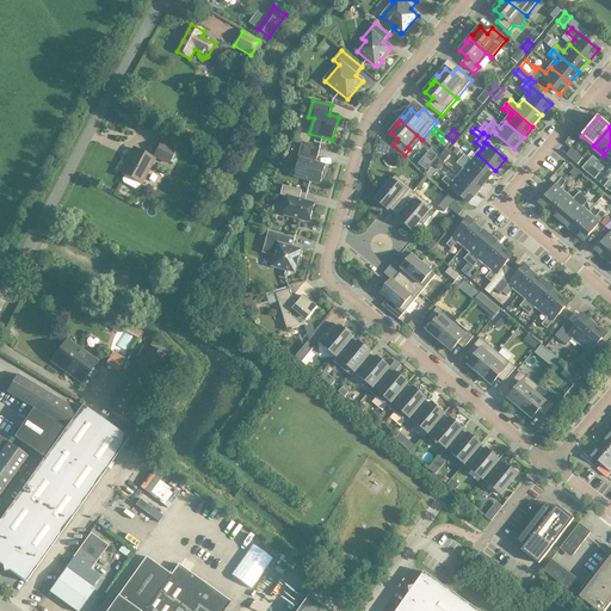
[(377,137),(374,150),(388,155),(390,148),(381,140),(377,137)]
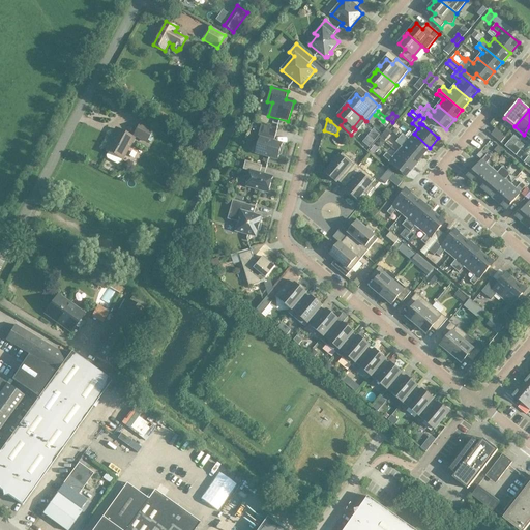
[(152,130),(140,123),(134,136),(145,142),(152,130)]
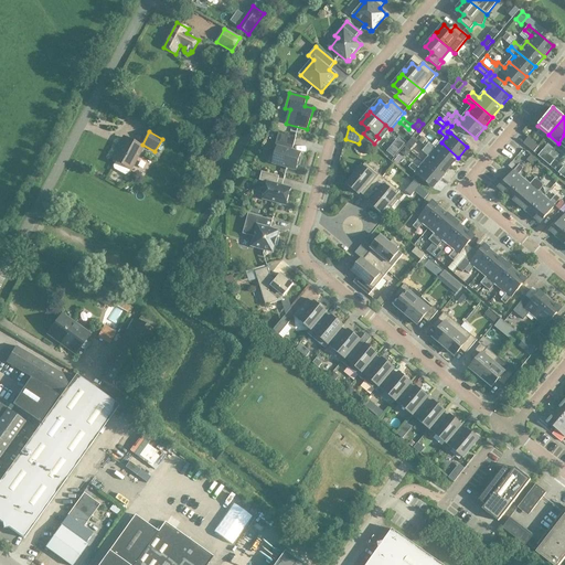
[(300,159),(299,157),(300,153),(291,151),(296,138),(278,134),(274,151),(276,152),(273,163),(296,170),(297,167),(299,166),(300,159)]
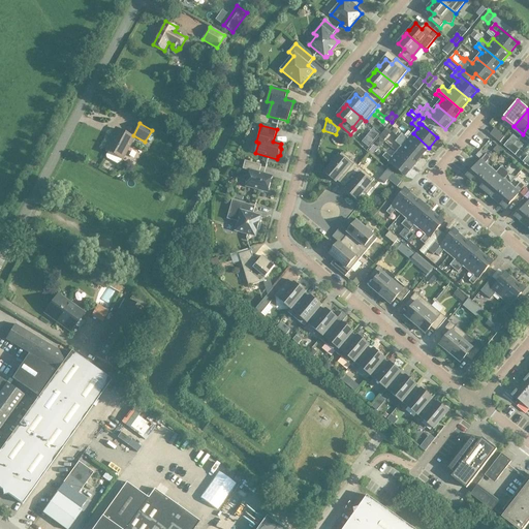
[(393,132),(399,137),(402,134),(396,128),(393,132)]
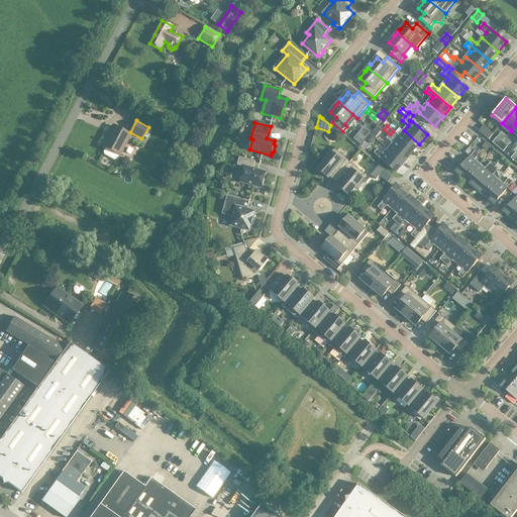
[(102,146),(119,156),(130,135),(113,126),(102,146)]
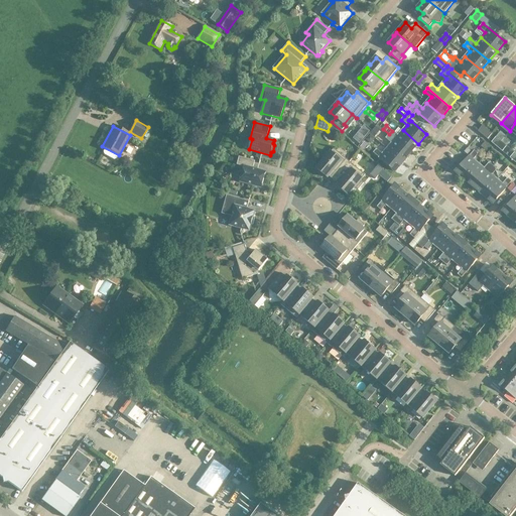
[(478,131),(488,139),(492,134),(483,126),(478,131)]
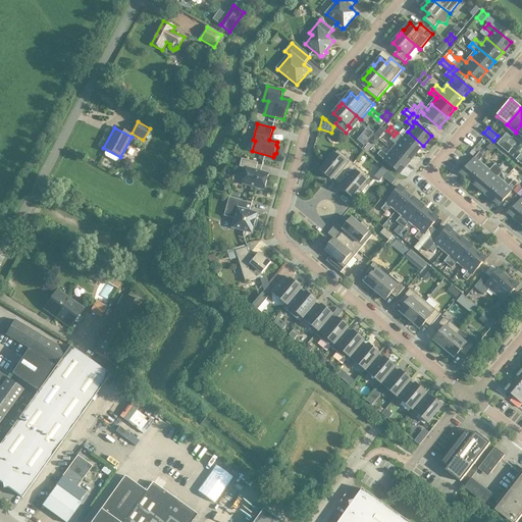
[(416,155),(423,146),(408,132),(403,138),(397,133),(394,136),(416,155)]
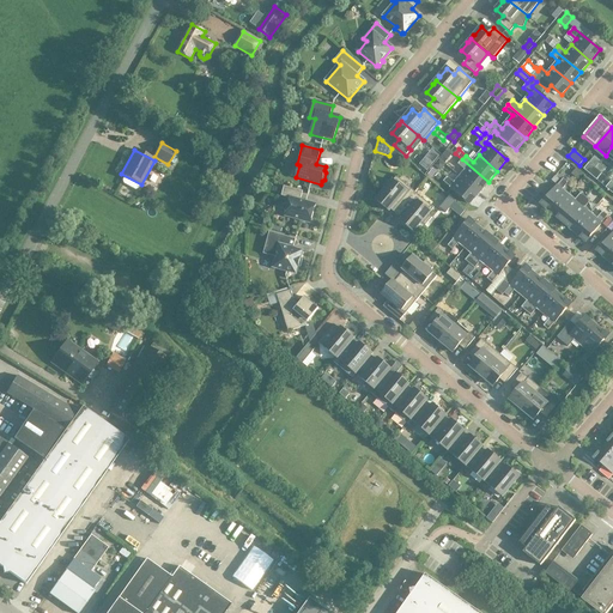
[(428,156),(420,164),(426,170),(434,161),(428,156)]
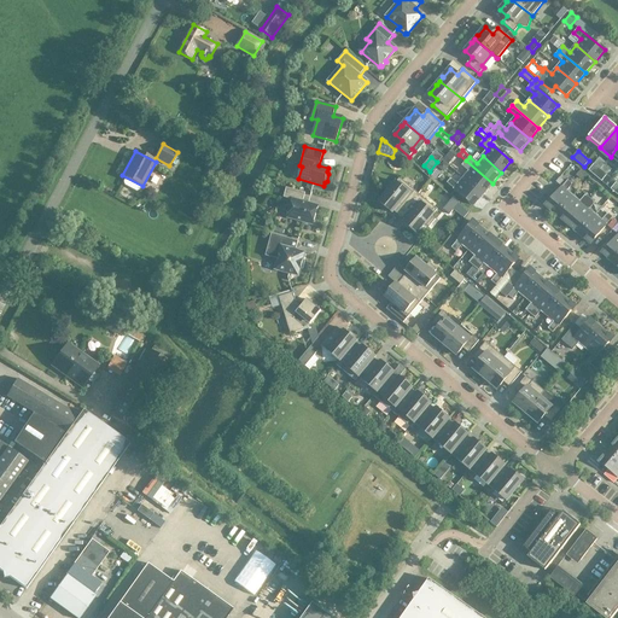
[(483,194),(493,184),(466,161),(461,165),(468,173),(464,179),(483,194)]
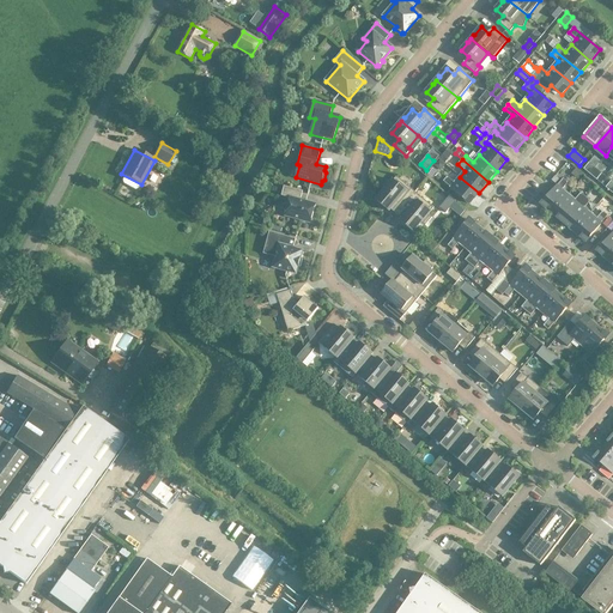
[(590,175),(595,168),(589,163),(583,169),(590,175)]
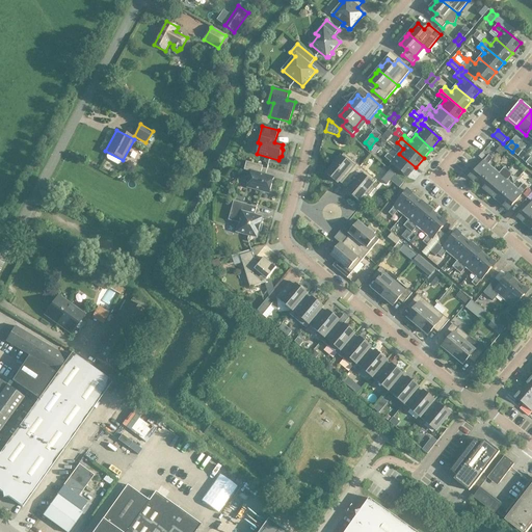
[(523,151),(516,145),(512,152),(517,156),(523,151)]
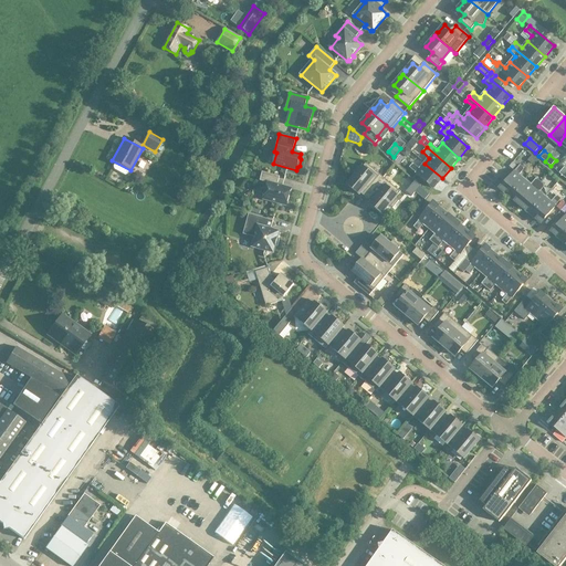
[(360,194),(366,198),(383,178),(366,164),(360,169),(357,167),(350,174),(355,177),(347,186),(359,196),(360,194)]
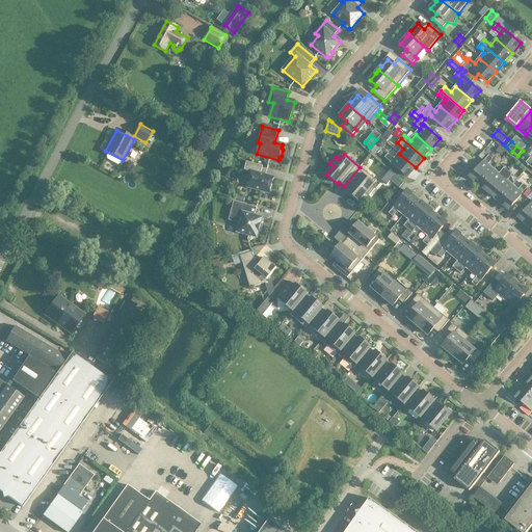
[(407,178),(416,167),(399,154),(395,159),(388,154),(384,158),(391,163),(407,178)]
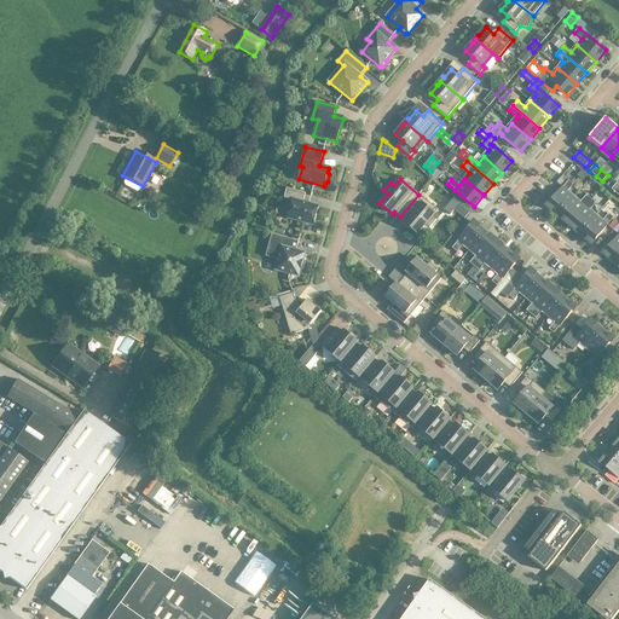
[(557,217),(573,197),(567,192),(573,185),(568,181),(562,189),(562,187),(547,207),(557,217)]
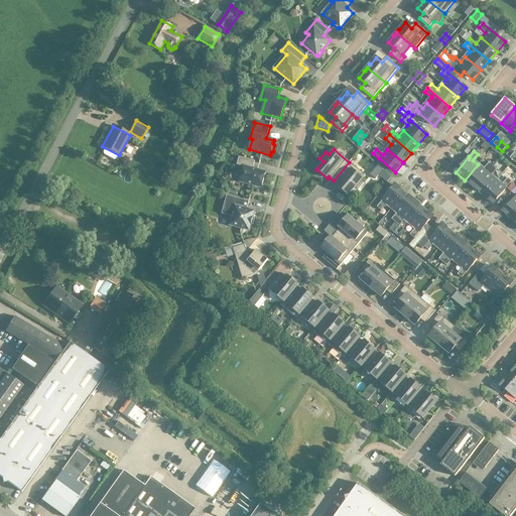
[(237,165),(244,167),(240,182),(261,187),(265,172),(252,169),(255,161),(239,157),(237,165)]
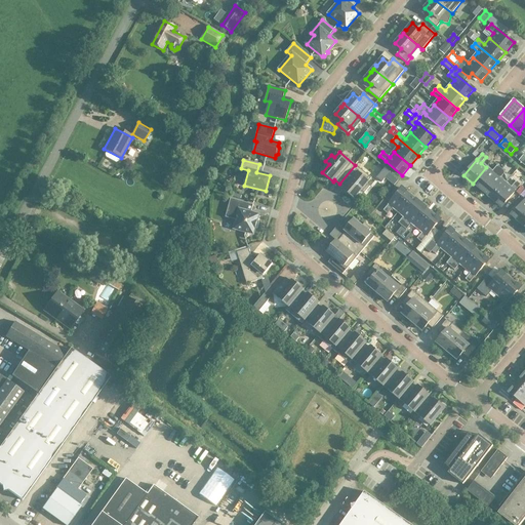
[(355,165),(339,184),(345,188),(344,190),(354,199),(361,191),(364,194),(370,187),(366,184),(371,178),(355,165)]
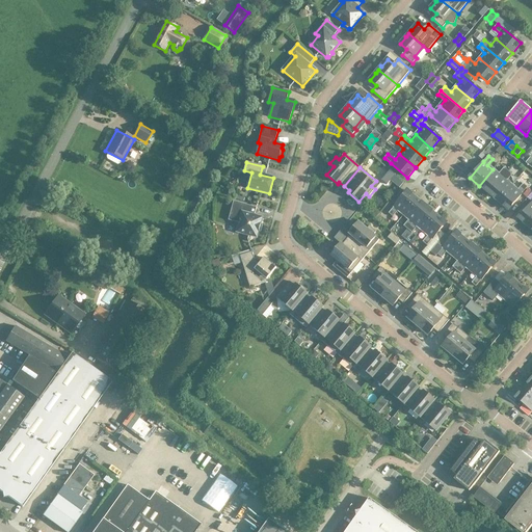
[(493,169),(479,186),(488,194),(508,171),(504,168),(499,175),(493,169)]
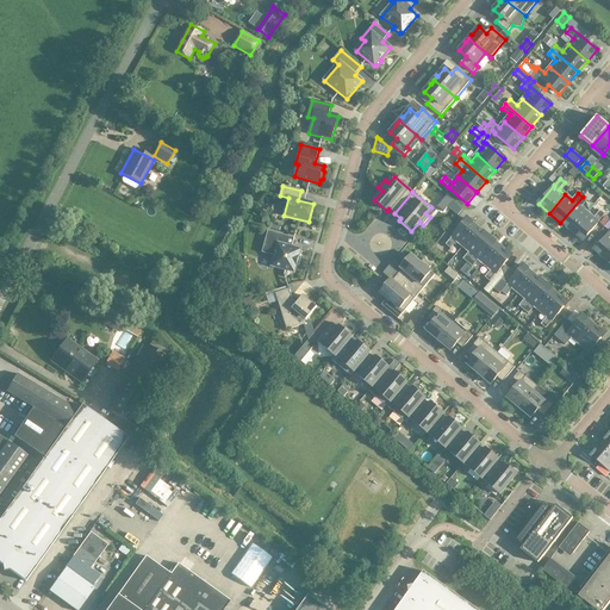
[(453,201),(447,195),(437,207),(443,212),(453,201)]
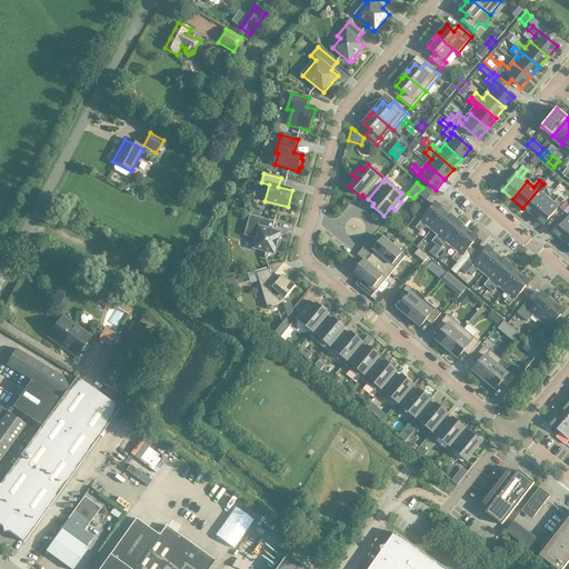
[(543,183),(522,208),(533,217),(548,199),(542,193),(548,187),(543,183)]
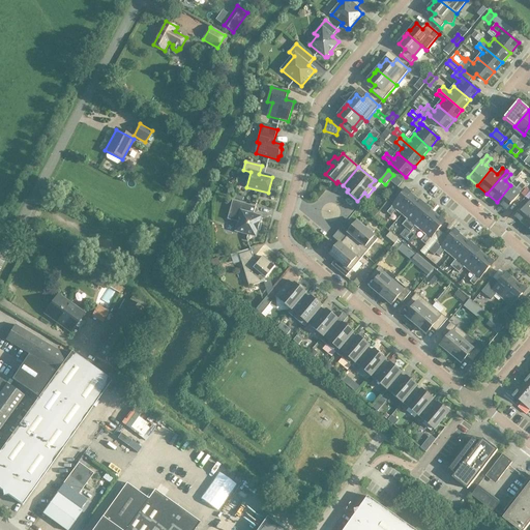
[(510,185),(497,202),(506,209),(520,193),(525,186),(521,183),(516,189),(510,185)]
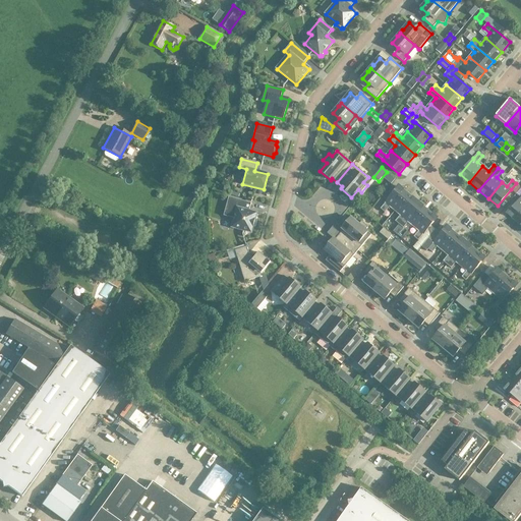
[(395,211),(409,194),(399,186),(386,203),(386,204),(381,210),(385,213),(390,207),(395,211)]
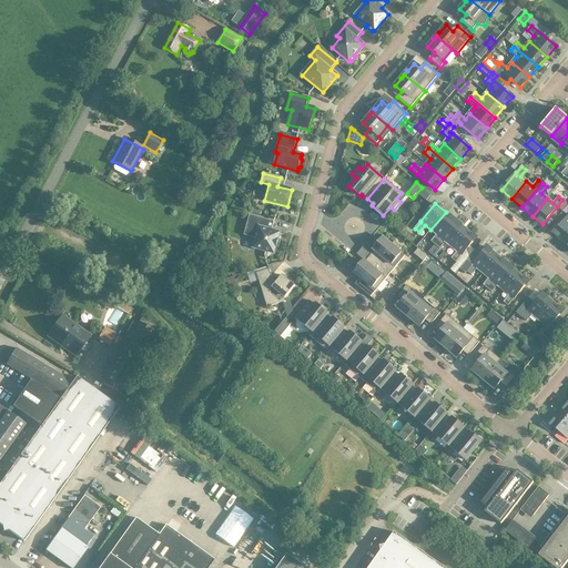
[(446,212),(430,230),(437,235),(432,242),(435,245),(456,221),(446,212)]
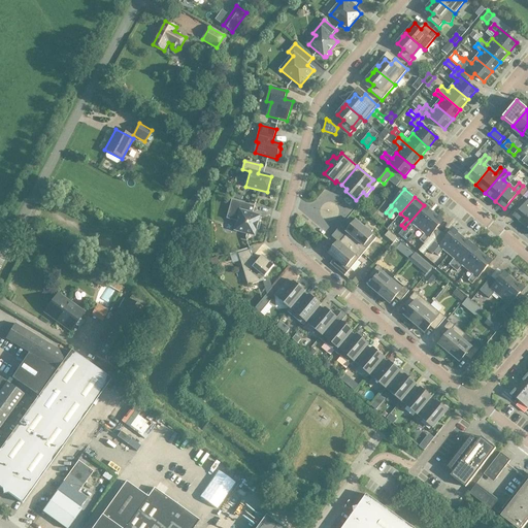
[(260,224),(259,223),(260,217),(248,213),(250,205),(232,200),(227,220),(237,222),(235,231),(255,236),(257,230),(259,230),(260,224)]
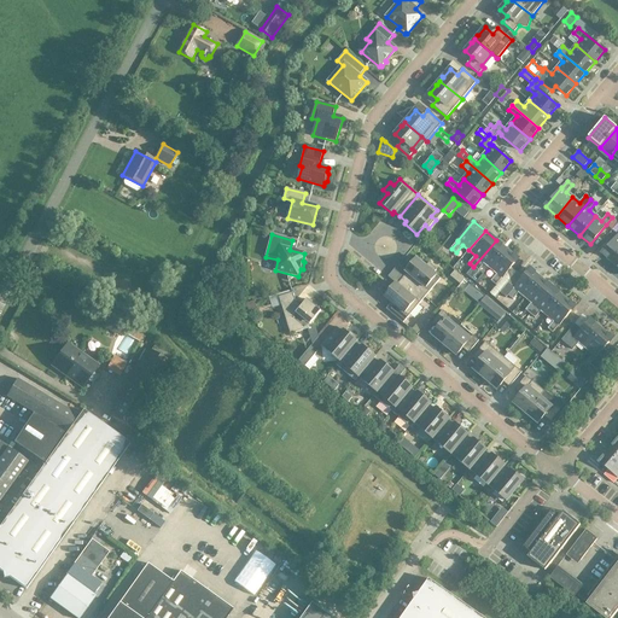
[(613,263),(617,258),(617,234),(602,254),(613,263)]
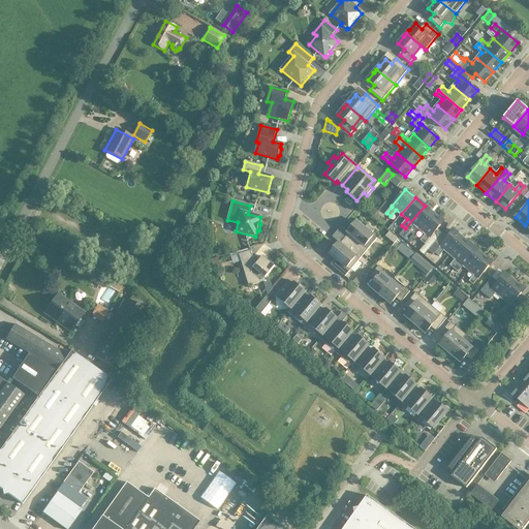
[(425,206),(405,228),(409,231),(415,225),(421,230),(434,214),(425,206)]
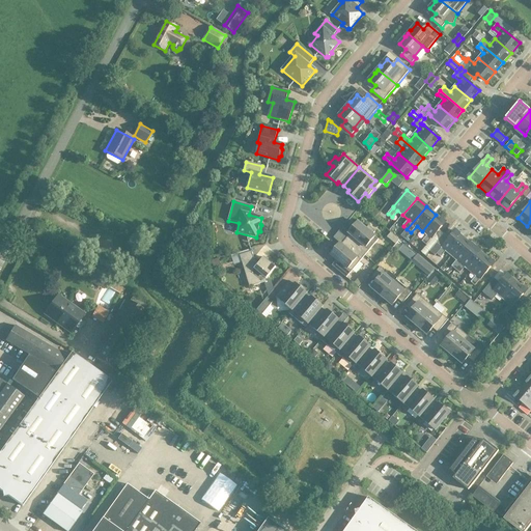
[(436,215),(422,231),(427,235),(422,242),(426,245),(431,239),(446,223),(436,215)]
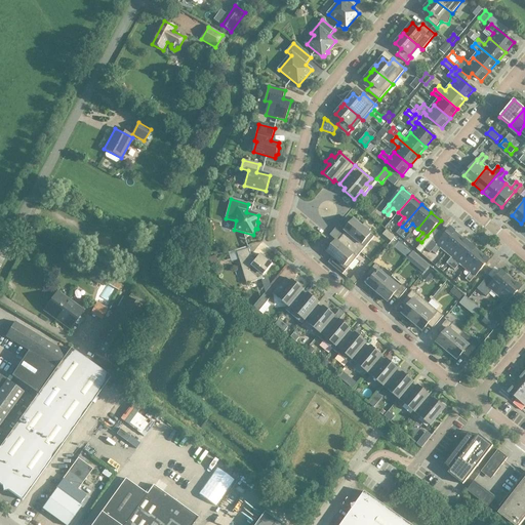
[(347,233),(342,238),(361,253),(374,237),(368,232),(371,229),(364,224),(362,227),(354,219),(345,231),(347,233)]
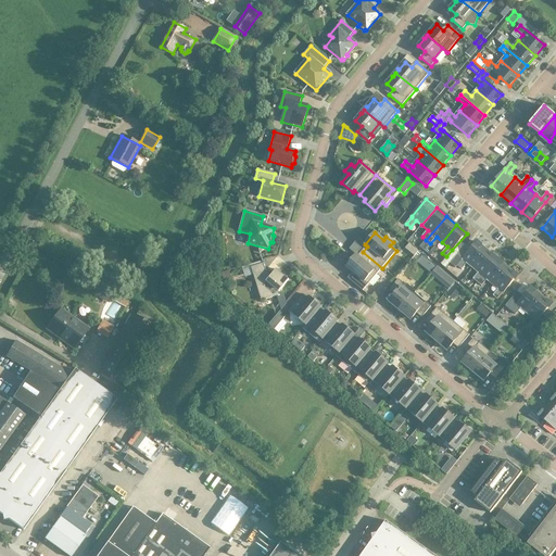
[(474,242),(480,240),(477,232),(470,236),(474,242)]
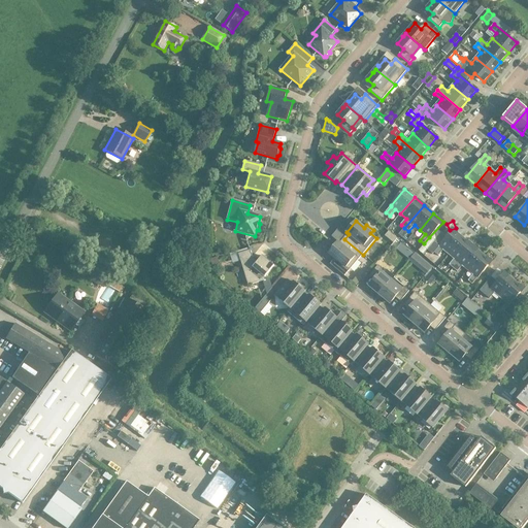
[(449,254),(463,238),(453,230),(439,245),(434,241),(427,250),(433,255),(434,253),(438,256),(443,250),(449,254)]
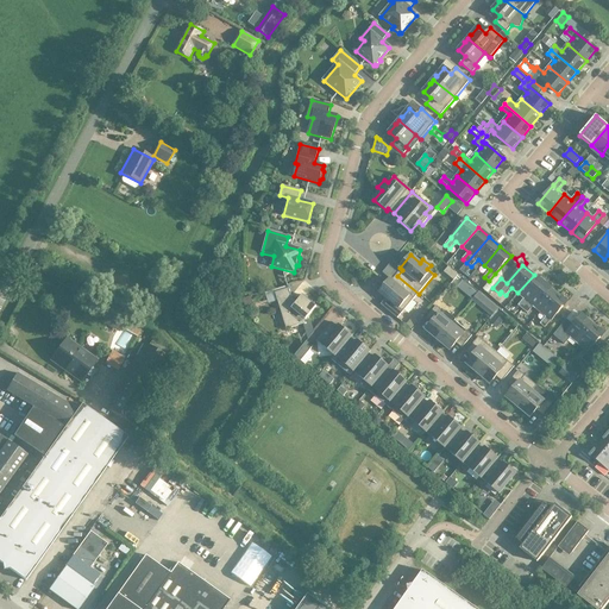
[(453,281),(458,275),(447,267),(443,272),(453,281)]
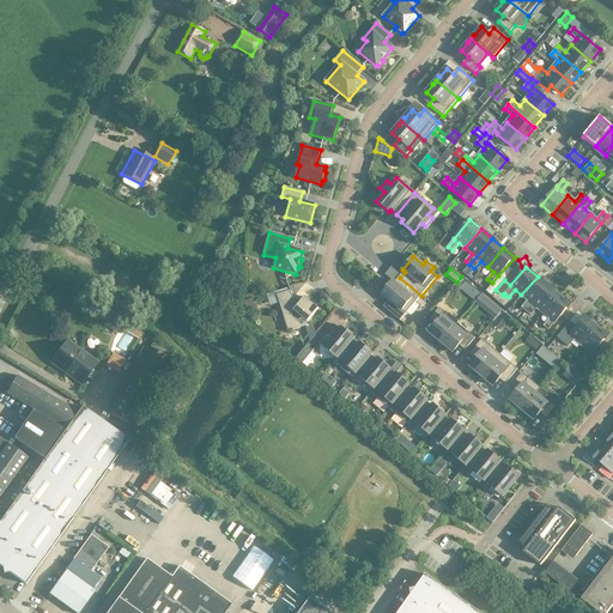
[(548,285),(538,277),(521,295),(528,301),(522,308),(527,311),(548,285)]
